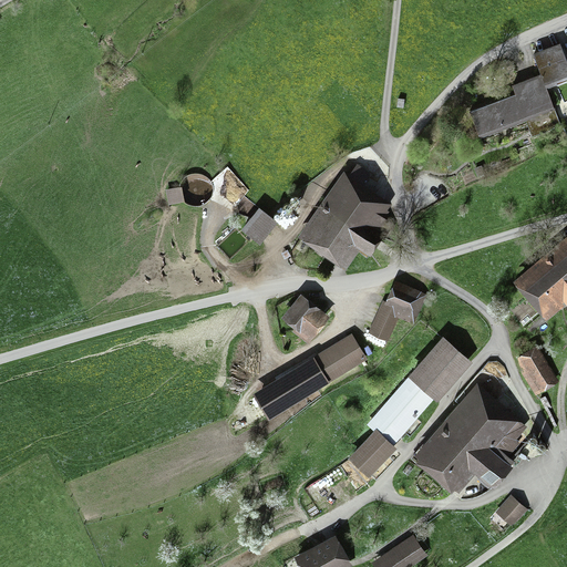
[(566,59),(560,42),(533,52),(540,73),(546,88),(566,80),(566,59)]
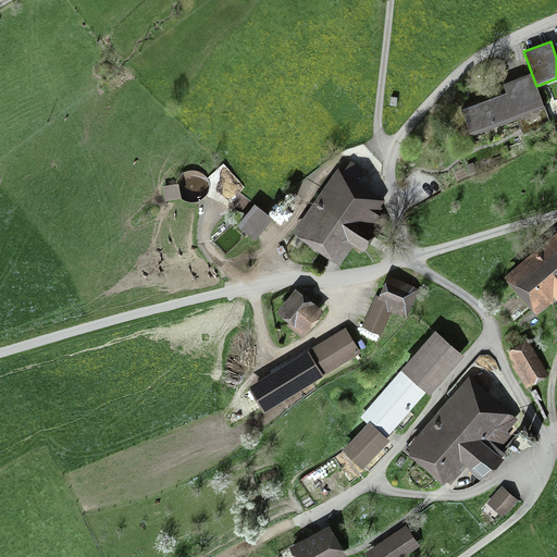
[(536,86),(531,72),(503,83),(506,91),(461,109),(472,135),(517,118),(521,131),(522,133),(551,123),(536,86)]
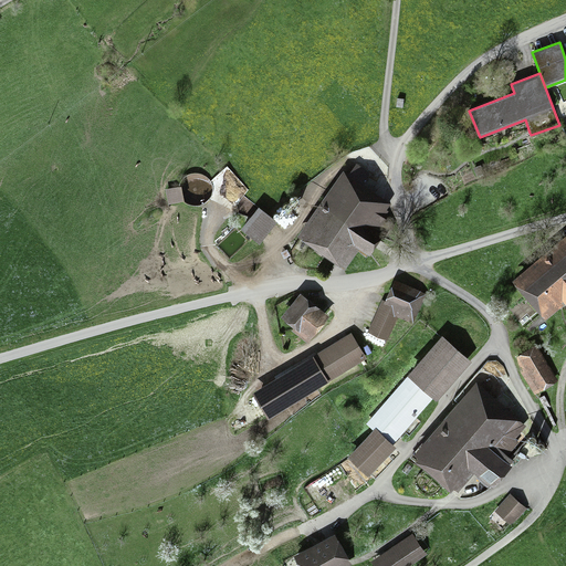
[(517,140),(522,149),(532,145),(527,136),(517,140)]
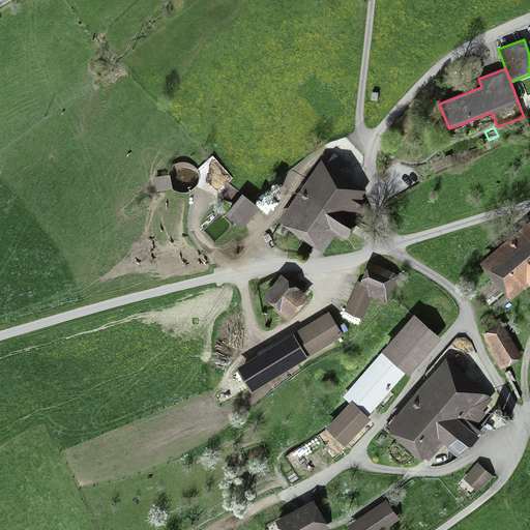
[(389,143),(385,141),(379,152),(383,154),(389,143)]
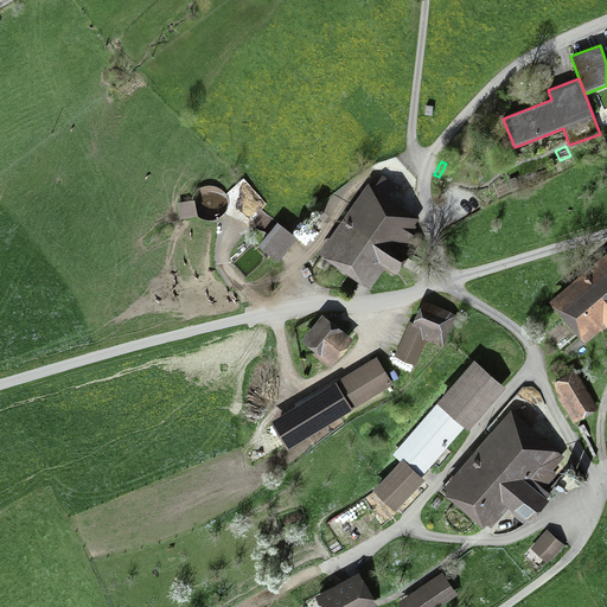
[(319,253),(370,288),(384,269),(393,275),(395,273),(397,274),(421,240),(409,231),(419,217),(389,196),(397,185),(382,174),(374,186),(369,181),(319,253)]
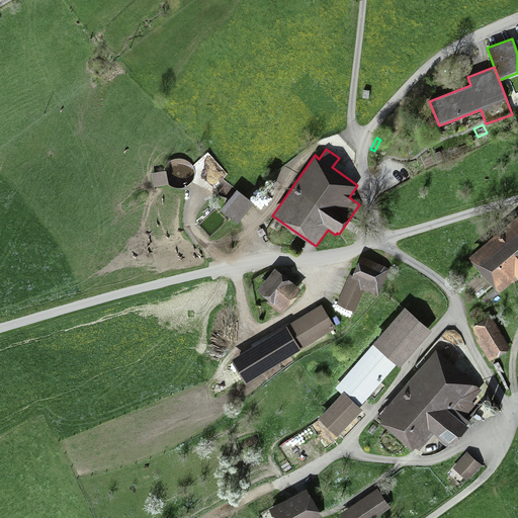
[(165,174),(164,171),(151,172),(154,186),(169,183),(167,180),(166,178),(166,176),(165,174)]
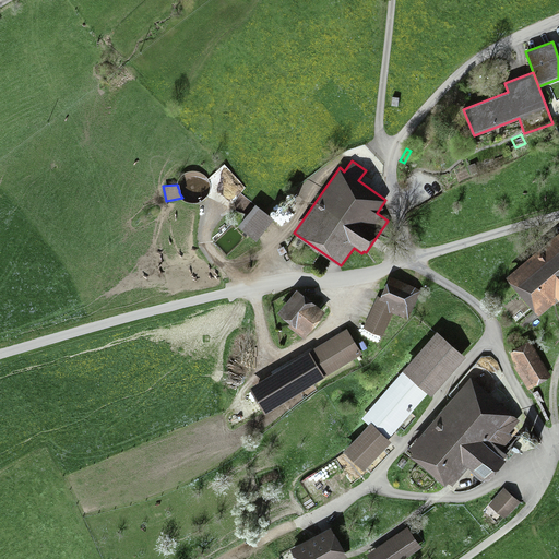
[(256,240),(274,218),(256,203),(238,225),(256,240)]
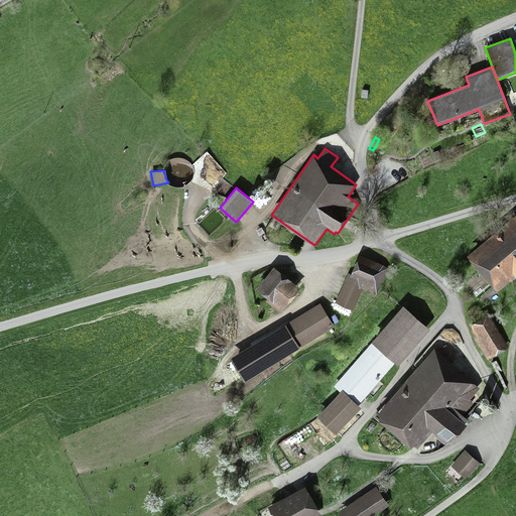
[(515,214),(467,255),(497,291),(515,276),(515,214)]
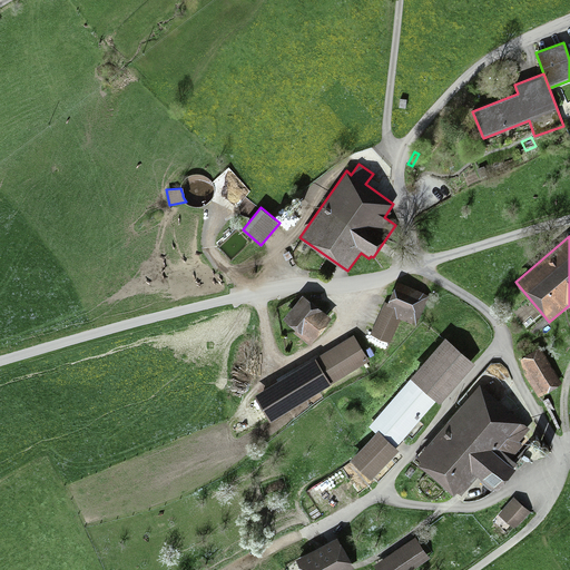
[(430,295),(396,281),(389,301),(385,300),(373,330),(393,337),(401,318),(416,325),(430,295)]
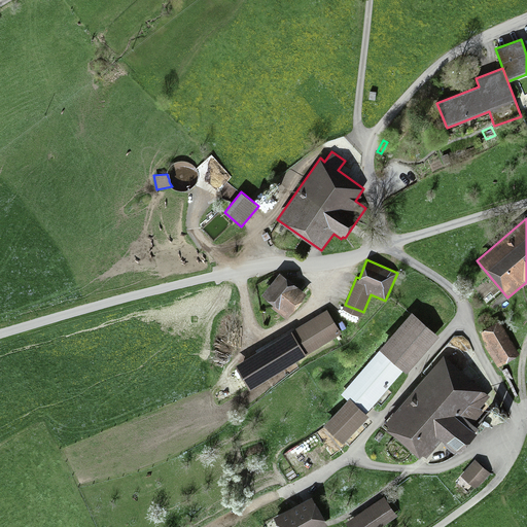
[(307,293),(279,272),(261,294),(273,304),(271,307),(287,319),(307,293)]
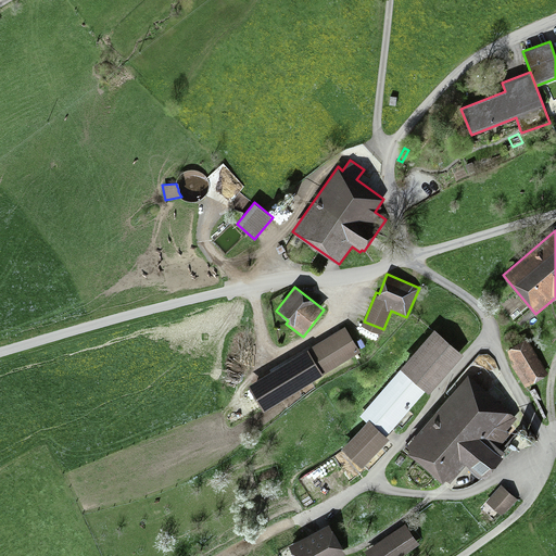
[(264,412),(361,352),(344,326),(248,386),(264,412)]
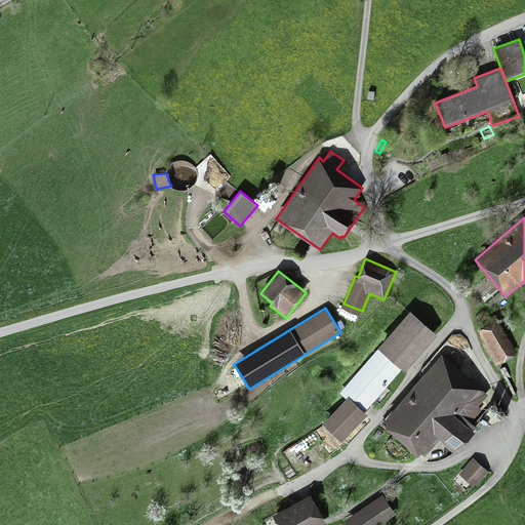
[(377,347),(379,349),(402,369),(405,371),(438,334),(410,311),(377,347)]
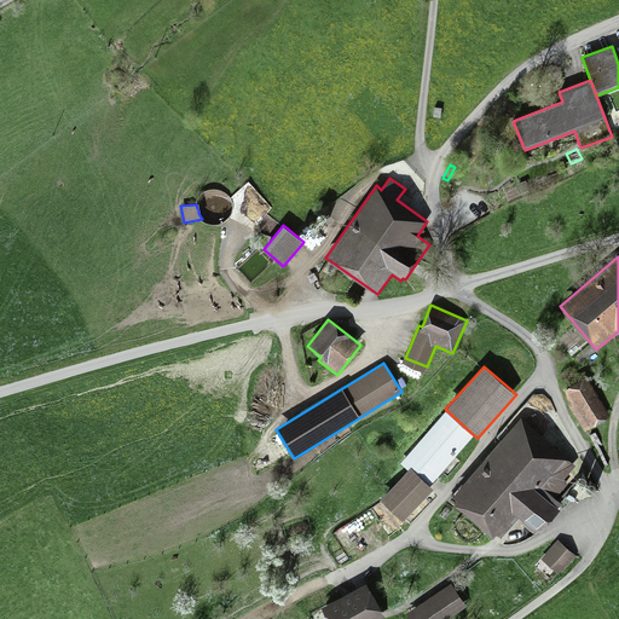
[(570,408),(585,432),(611,416),(586,376),(566,389),(570,408)]
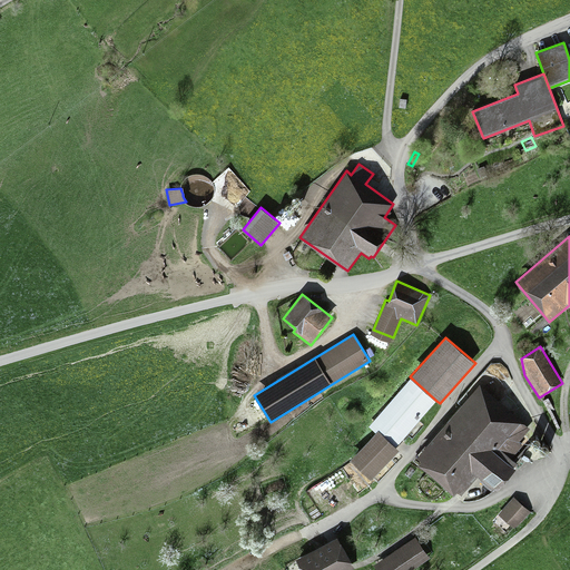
[(350,460),(372,480),(399,450),(395,446),(436,401),(412,379),(369,426),(375,432),(350,460)]
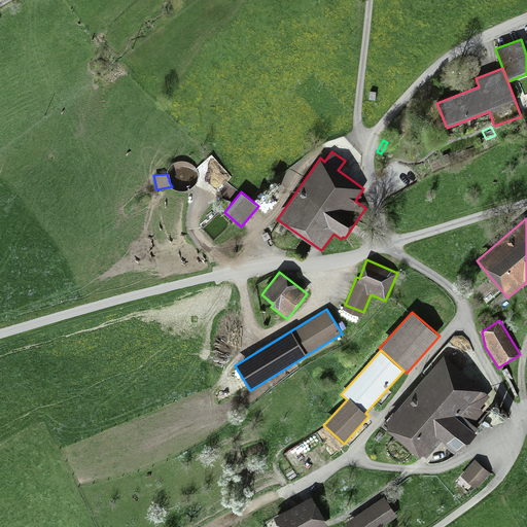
[(382,425),(420,458),(423,454),(425,456),(427,458),(443,441),(446,443),(444,446),(455,456),(457,453),(459,455),(477,434),(479,436),(484,429),(477,423),(475,425),(473,424),(484,412),(480,408),(490,395),(444,355),(382,425)]
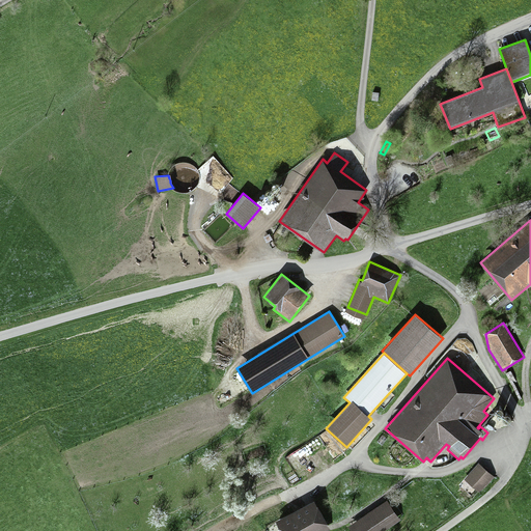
[(479,463),(464,479),(480,494),(495,477),(479,463)]
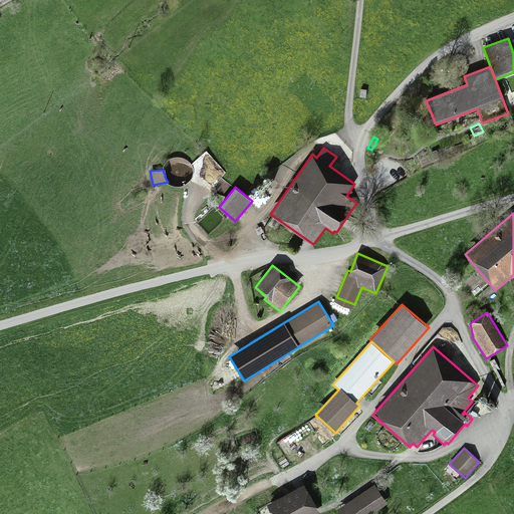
[(304,484),(266,504),(271,513),(316,513),(319,512),(318,510),(304,484)]
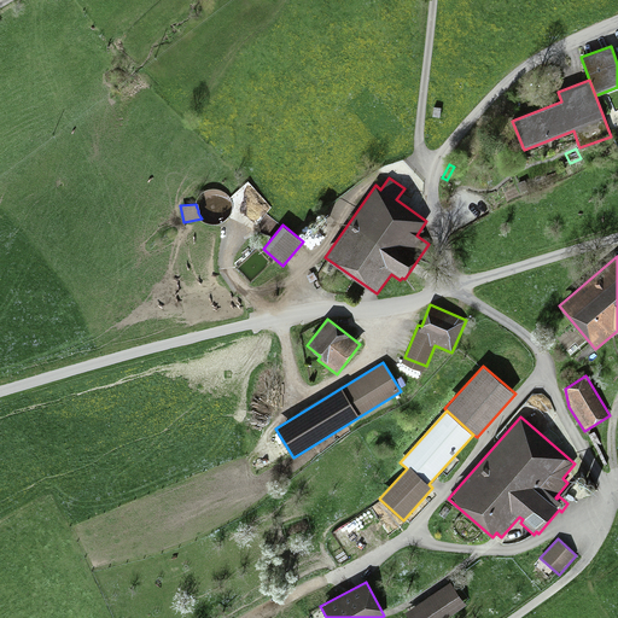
[(450,582),(406,613),(408,617),(447,617),(467,605),(450,582)]
